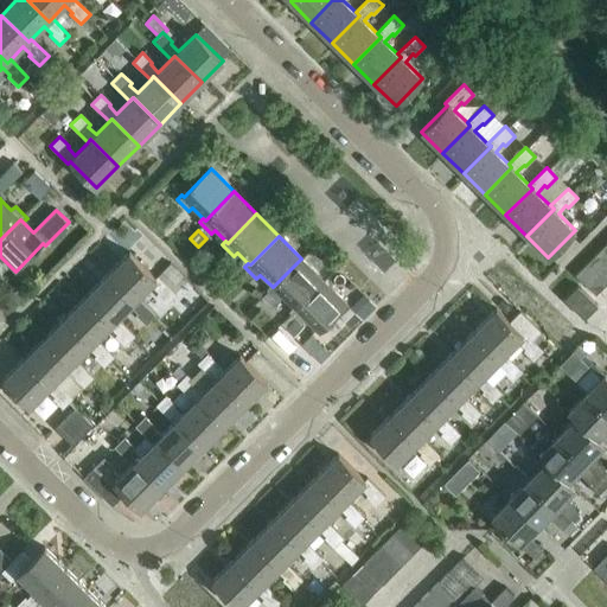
[(606,259),(599,251),(587,263),(606,282),(606,259)]
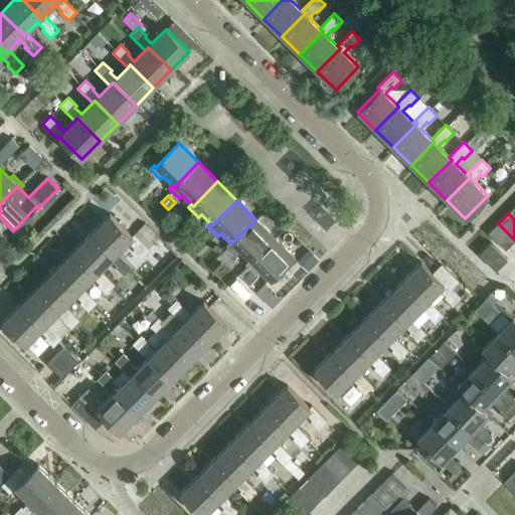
[(110,214),(92,232),(115,255),(118,252),(128,241),(135,248),(133,249),(142,259),(150,249),(134,234),(132,236),(110,214)]
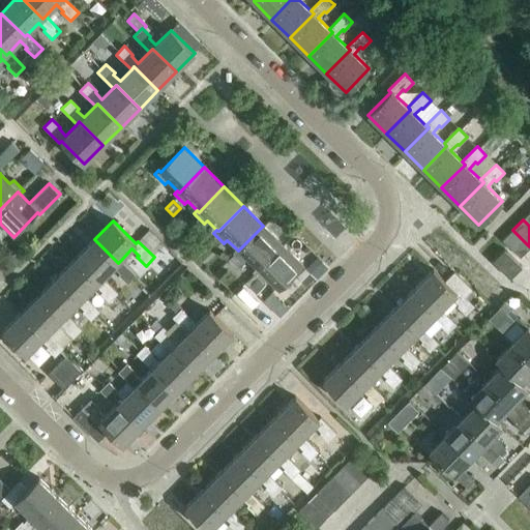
[(246,259),(256,268),(258,270),(283,245),(263,226),(238,251),(236,248),(233,253),(243,263),(246,259)]
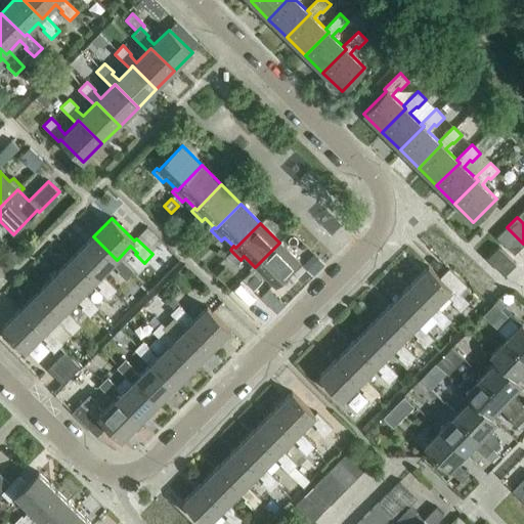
[(523,245),(523,244),(507,227),(496,238),(514,255),(523,245)]
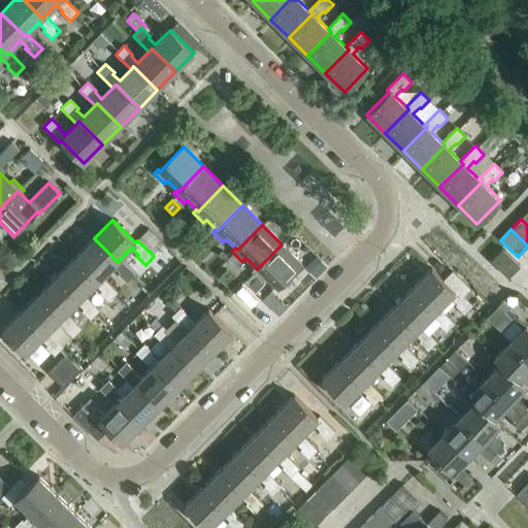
[(94,238),(76,257),(100,281),(102,277),(113,266),(121,272),(119,274),(127,283),(135,274),(121,259),(118,262),(94,238)]
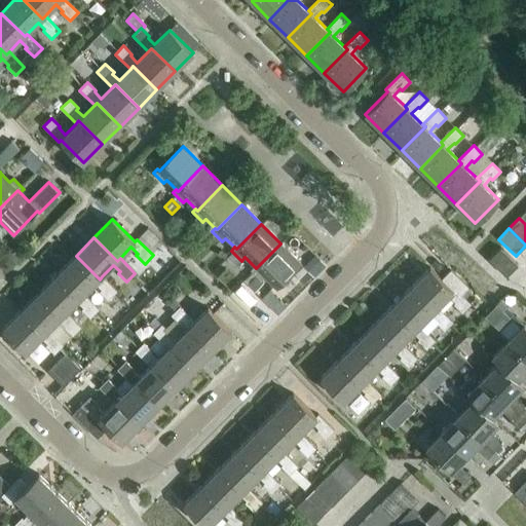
[(256,268),(254,266),(251,270),(253,272),(261,280),(264,276),(276,289),(301,263),(280,243),(256,268)]
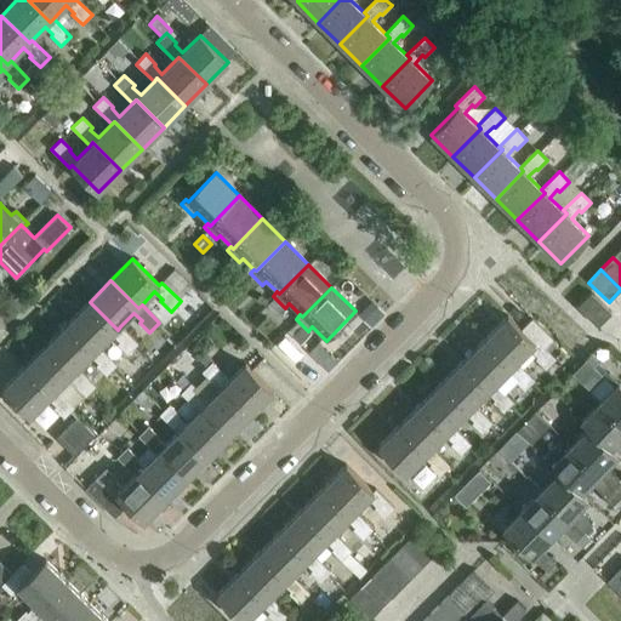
[(577,307),(597,326),(598,328),(611,313),(591,294),(577,307)]
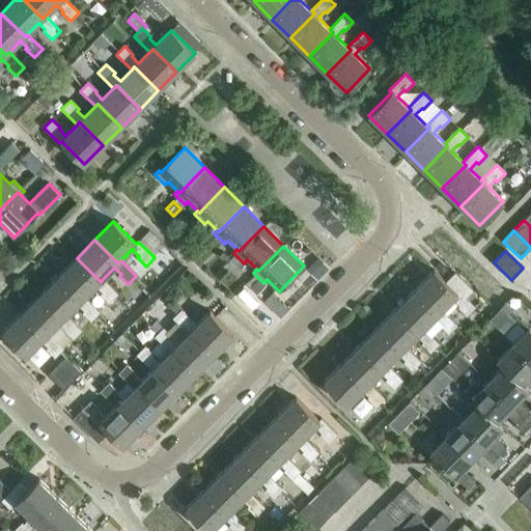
[(77,258),(58,276),(82,300),(85,297),(96,285),(103,292),(102,294),(110,303),(118,294),(103,279),(101,282),(77,258)]
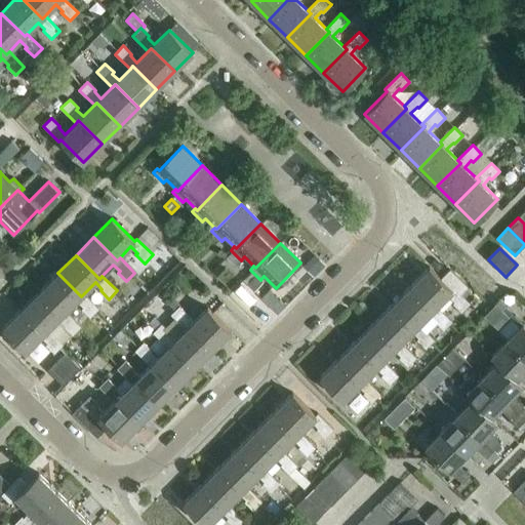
[(315,255),(303,267),(314,277),(325,266),(315,255)]
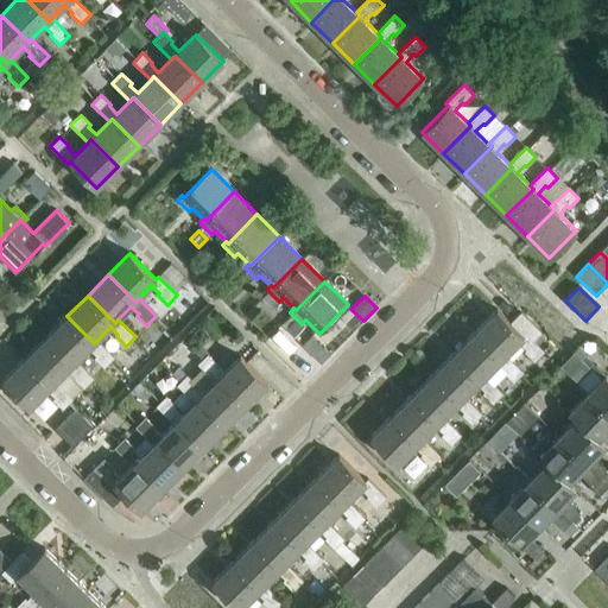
[(496,310),(475,331),(502,359),(506,355),(519,342),(526,350),(525,352),(534,361),(544,352),(533,341),(542,333),(521,312),(511,323),(496,310)]
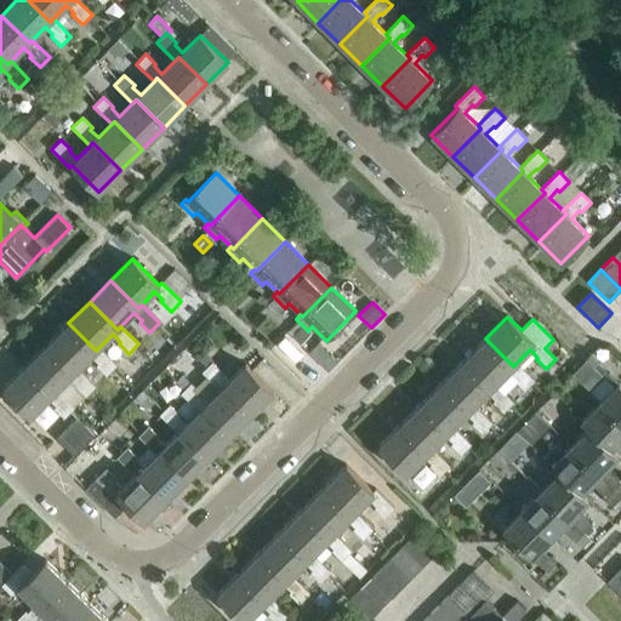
[(301,343),(311,334),(308,331),(298,322),(288,331),(301,343)]
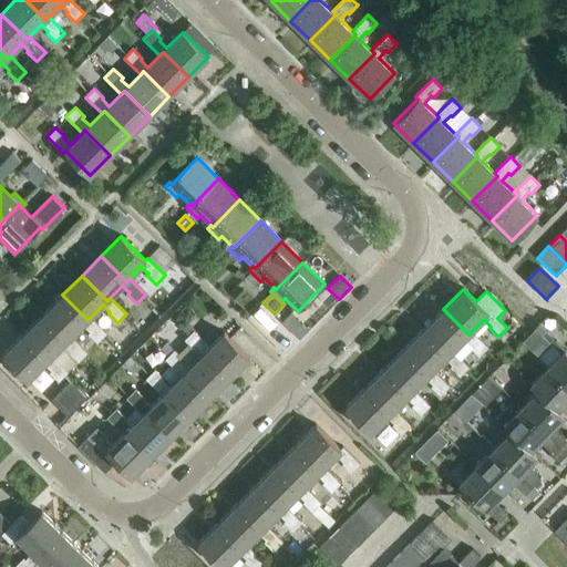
[(62,295),(42,315),(68,340),(71,337),(83,325),(91,332),(89,333),(98,342),(106,333),(91,317),(88,320),(62,295)]
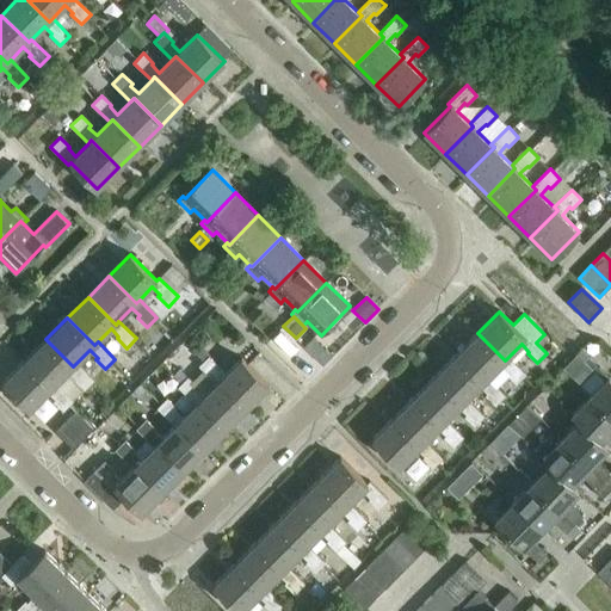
[(477,333),(457,355),(485,381),(487,378),(500,365),(508,372),(506,375),(516,384),(526,375),(508,357),(505,360),(477,333)]
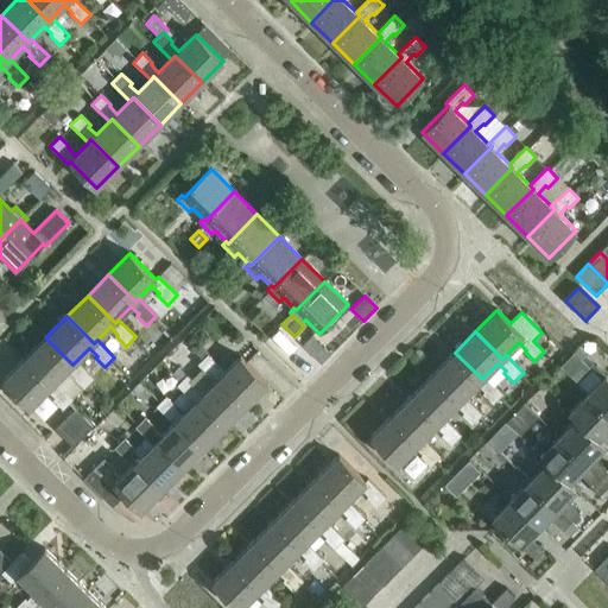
[(45,337),(25,359),(52,386),(56,382),(69,369),(76,377),(75,379),(84,388),(94,379),(76,361),(73,365),(45,337)]
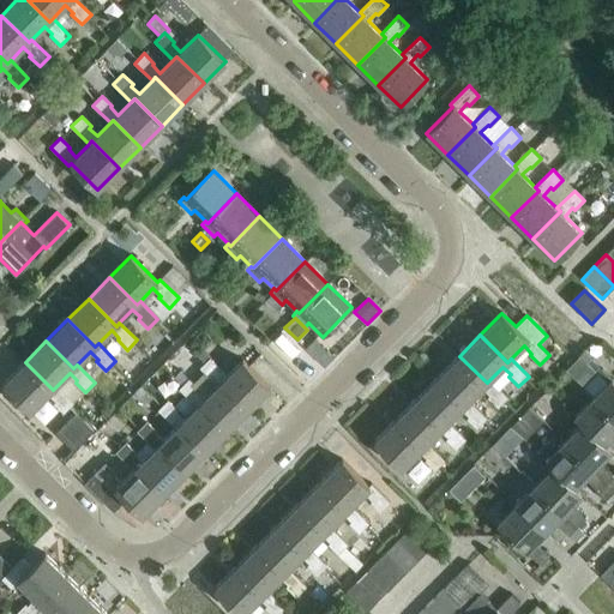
[(596,373),(587,363),(591,359),(584,351),(566,371),(583,386),(596,373)]
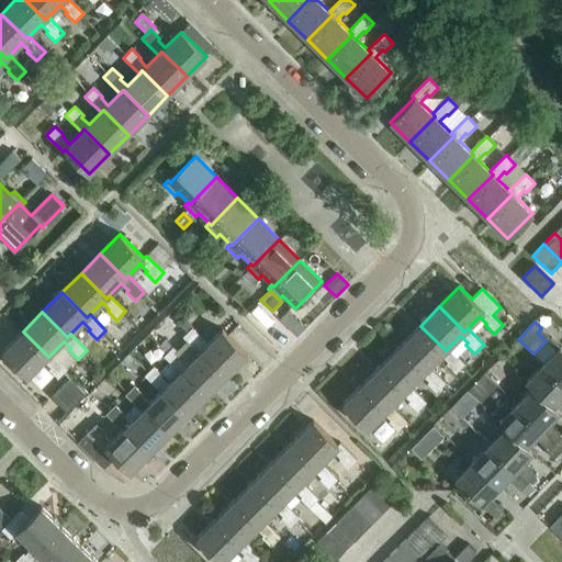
[(420,326),(401,345),(426,370),(429,367),(441,355),(448,362),(447,363),(456,373),(464,363),(448,348),(446,350),(420,326)]
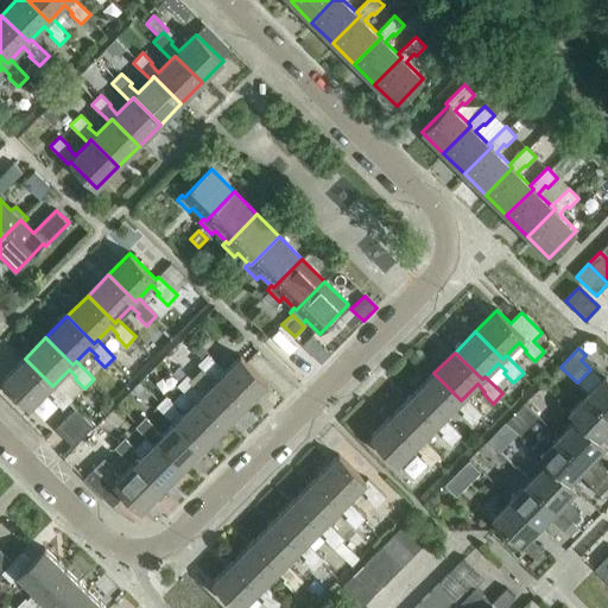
[(198,365),(215,381),(219,378),(246,405),(267,384),(240,356),(223,374),(216,366),(217,365),(208,355),(198,365)]
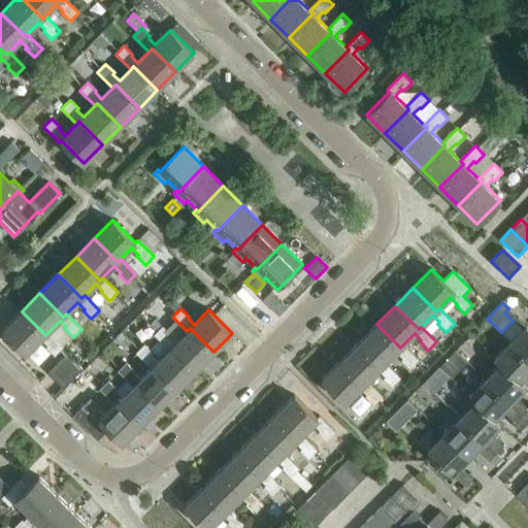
[(45,335),(22,311),(3,330),(11,338),(26,353),(27,354),(41,338),(48,345),(46,347),(55,355),(63,347),(48,332),(45,335)]
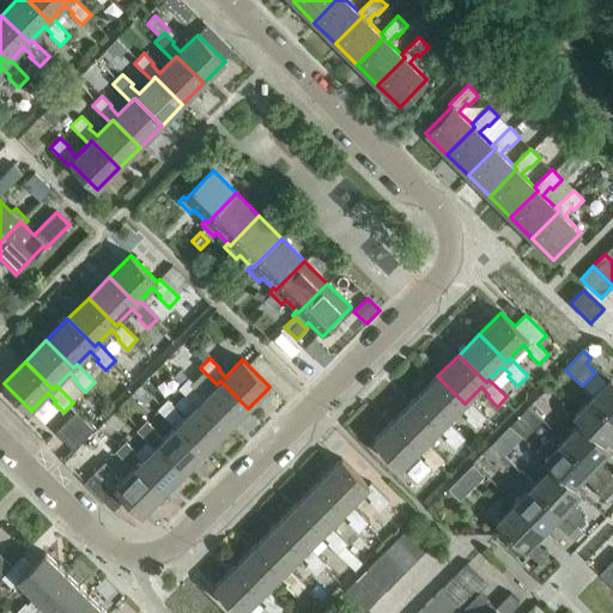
[(437,376),(417,398),(444,425),(448,422),(460,408),(468,417),(466,418),(475,428),(486,418),(468,400),(465,404),(437,376)]
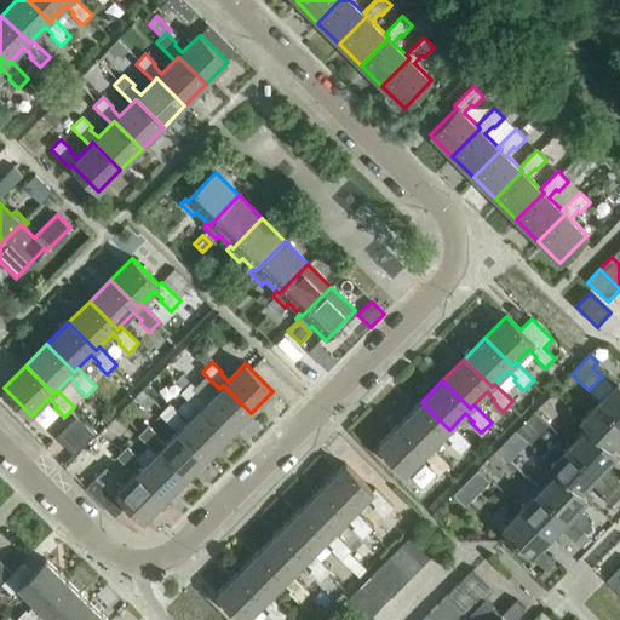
[(181,392),(199,411),(202,407),(230,435),(251,413),(223,385),(219,389),(207,402),(199,395),(201,392),(190,383),(181,392)]
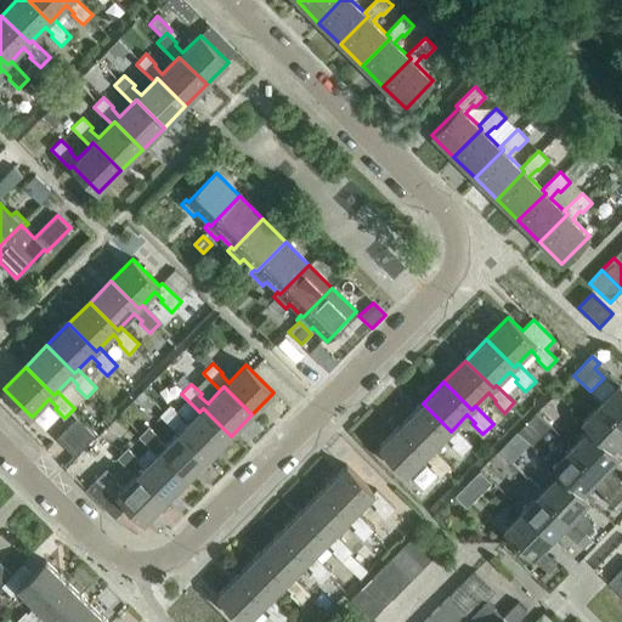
[(621,385),(620,384),(600,403),(621,424),(621,385)]
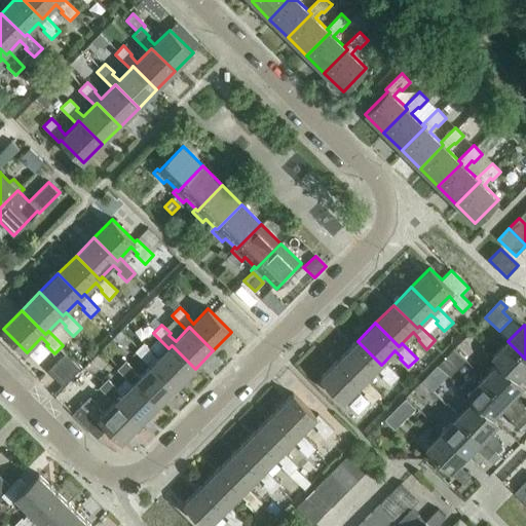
[(121,331),(115,337),(120,342),(126,337),(121,331)]
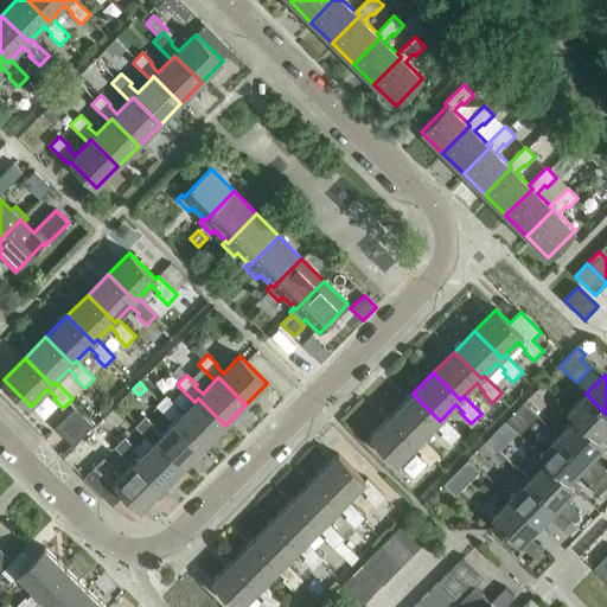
[(13,389),(8,395),(25,411),(30,406),(13,389)]
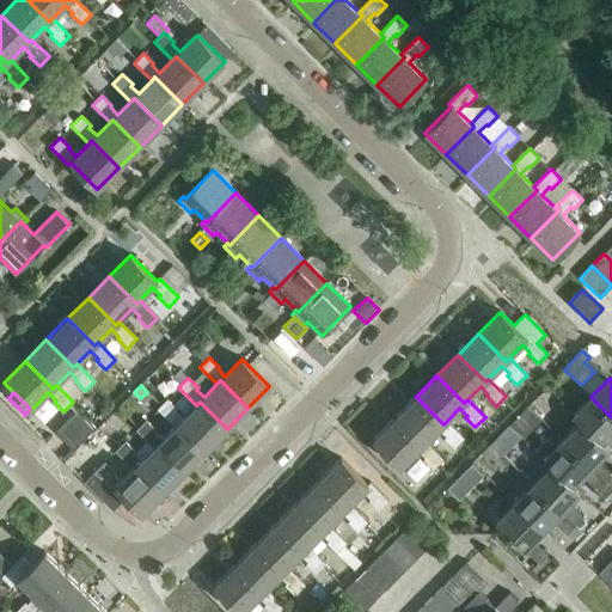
[(416,397),(395,418),(422,446),(426,442),(439,429),(446,436),(445,439),(454,448),(464,438),(447,421),(444,424),(416,397)]
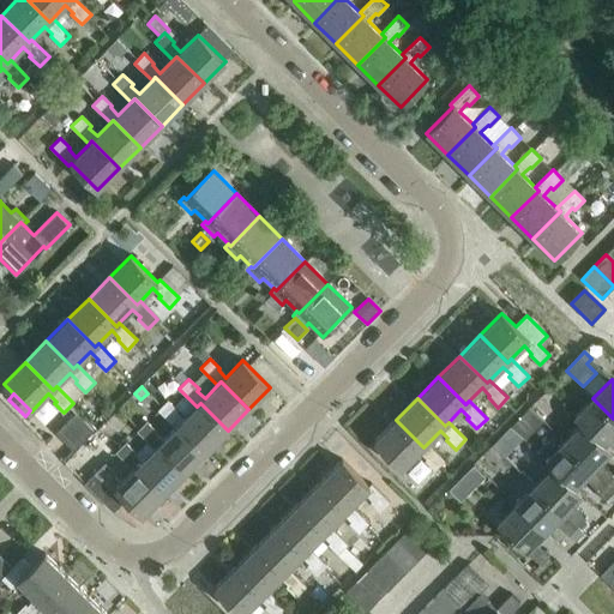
[(575,417),(582,423),(603,444),(603,443),(613,433),(613,434),(613,419),(593,398),(575,417)]
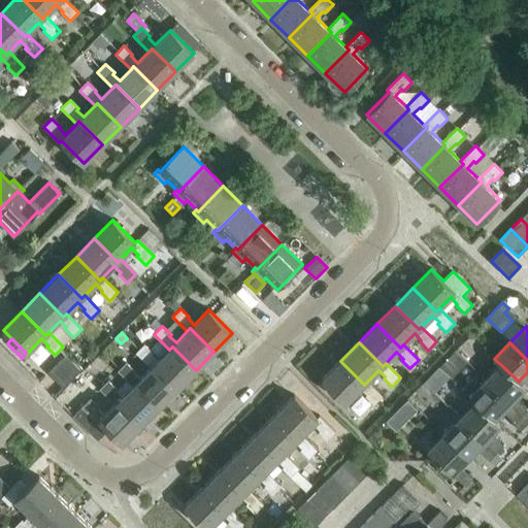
[(136,353),(152,368),(154,365),(177,389),(196,370),(172,347),(169,350),(158,361),(152,354),(153,353),(144,344),(136,353)]
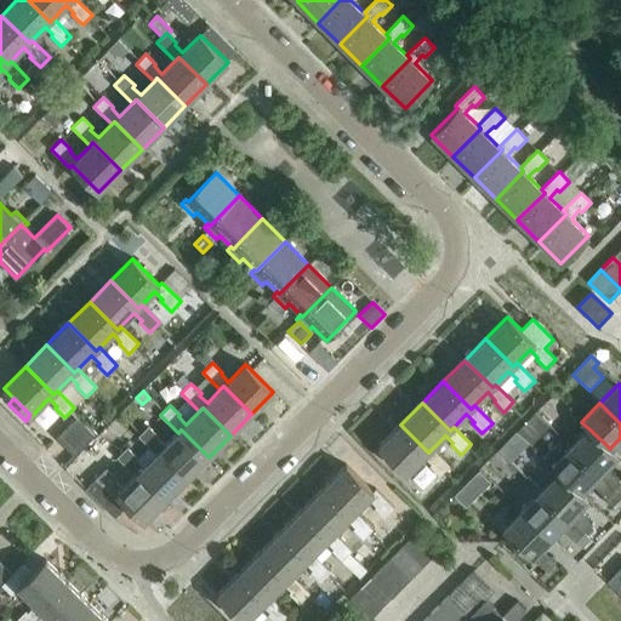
[(86,412),(66,432),(84,450),(104,431),(86,412)]
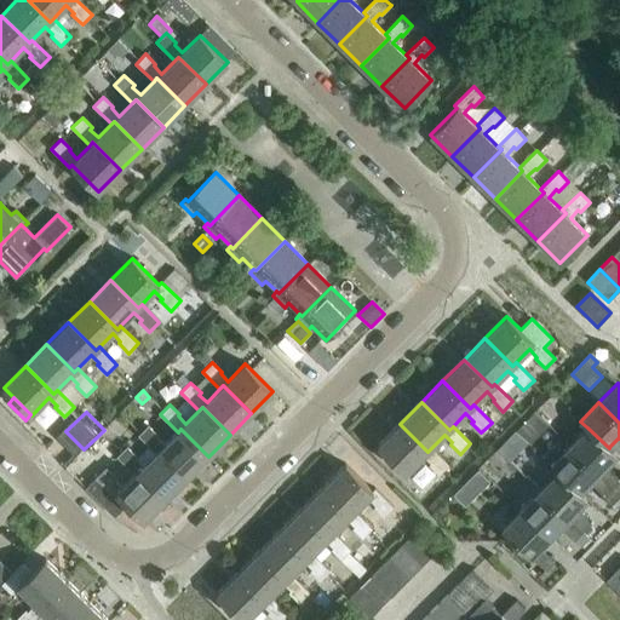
[(428,452),(400,424),(378,446),(406,474),(423,455),(431,464),(429,465),(440,475),(449,465),(431,448),(428,452)]
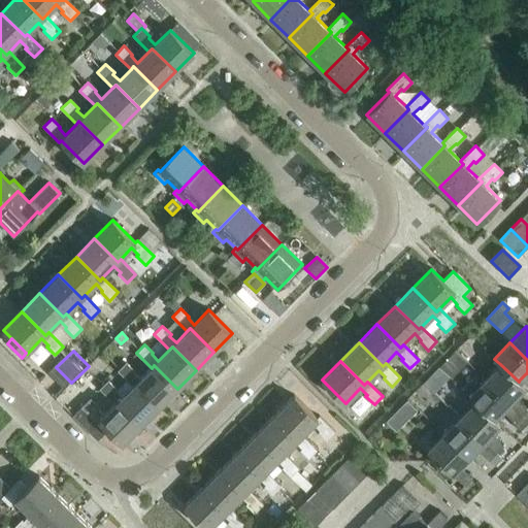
[(118,371),(133,386),(136,384),(159,406),(177,389),(154,365),(152,368),(140,380),(133,372),(135,371),(126,362),(118,371)]
